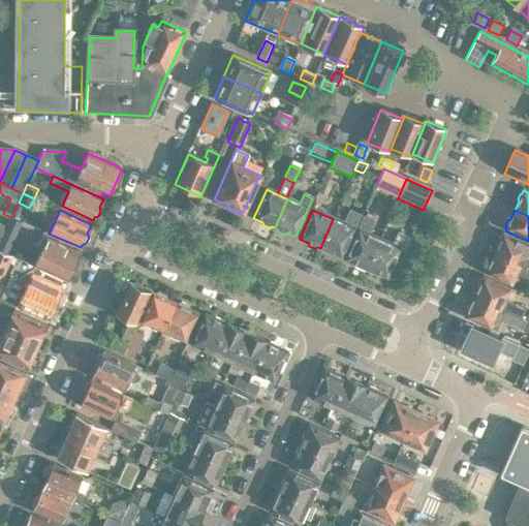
[(350,212),(344,224),(333,219),(320,248),(322,249),(323,252),(330,254),(332,253),(341,257),(360,216),(350,212)]
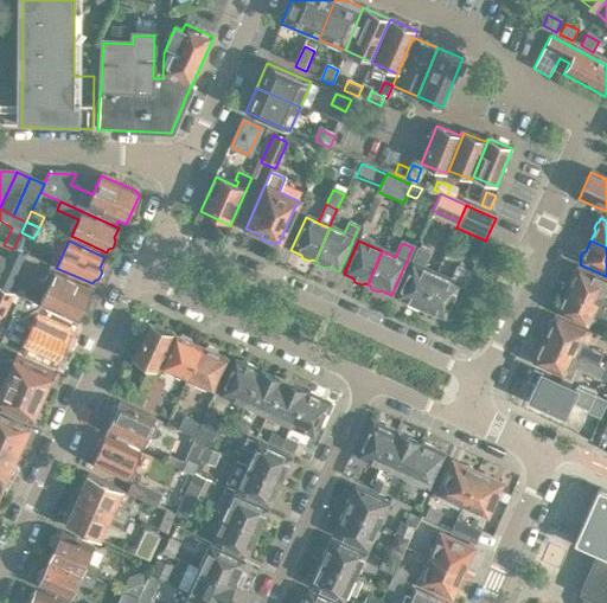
[(417,250),(411,264),(396,297),(407,302),(408,306),(415,308),(417,307),(421,308),(435,275),(421,269),(427,255),(417,250)]
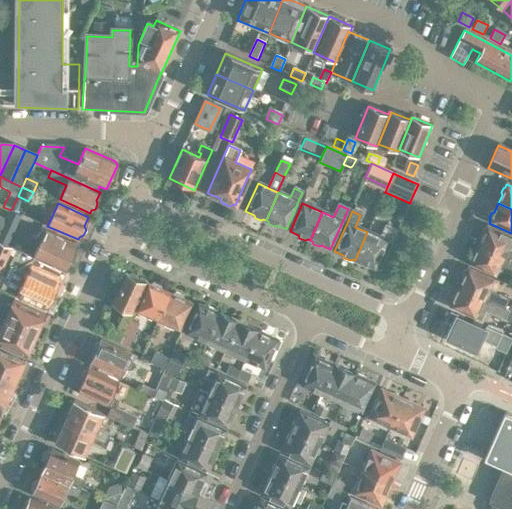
[(0,236),(0,241),(8,245),(19,218),(10,214),(0,236)]
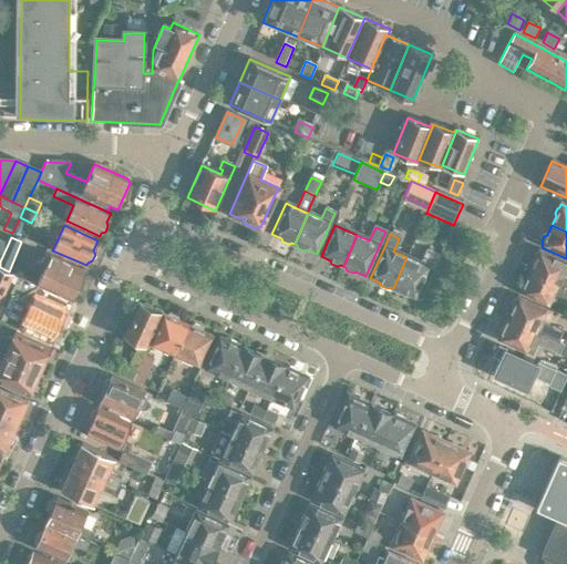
[(406,257),(393,288),(395,289),(397,293),(402,295),(405,294),(415,298),(429,268),(433,270),(439,256),(426,250),(420,264),(406,257)]
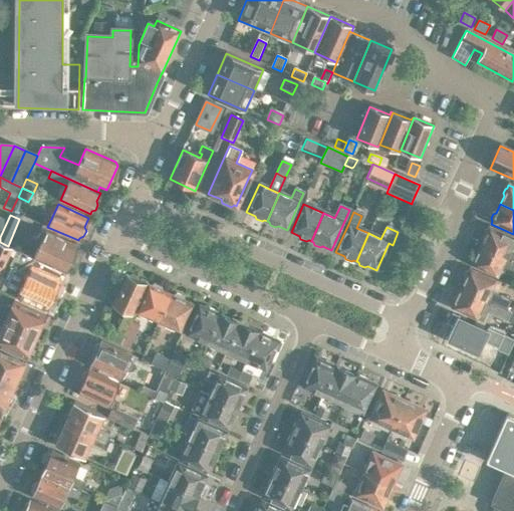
[(480,246),(513,262),(513,252),(510,250),(513,241),(513,238),(489,227),(488,230),(485,231),(483,235),(484,238),(480,246)]
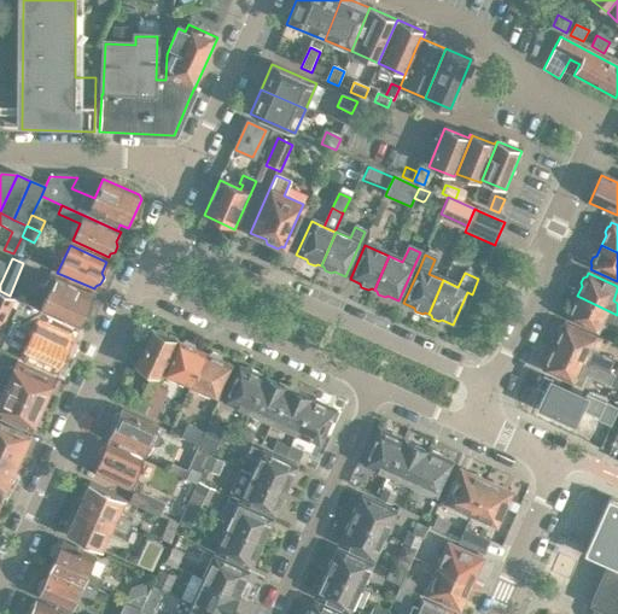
[(41,311),(77,327),(79,328),(80,325),(82,323),(86,319),(85,315),(93,296),(50,276),(42,293),(48,296),(41,311)]
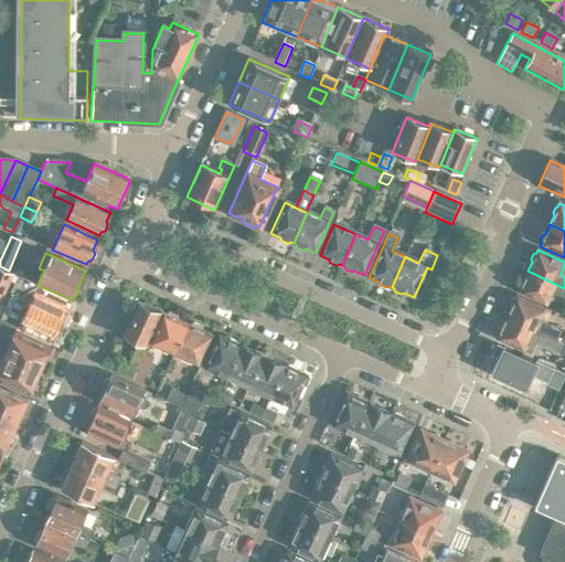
[(0,318),(19,327),(34,293),(66,308),(71,299),(38,285),(0,267),(0,318)]
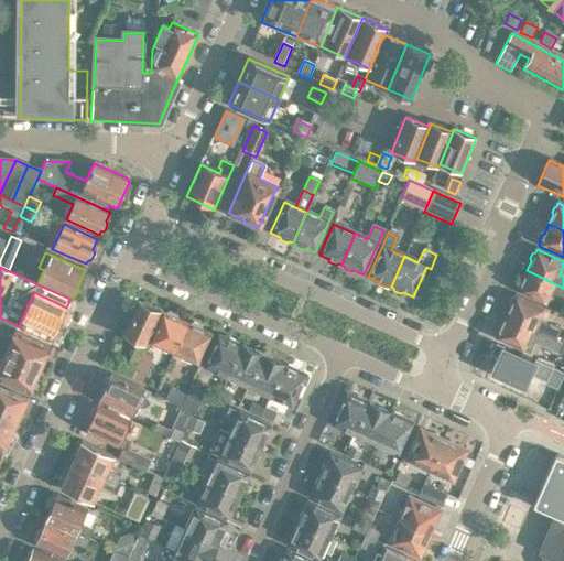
[(563,298),(563,295),(563,288),(527,270),(522,280),(519,281),(517,286),(518,289),(517,292),(545,305),(551,292),(563,298)]
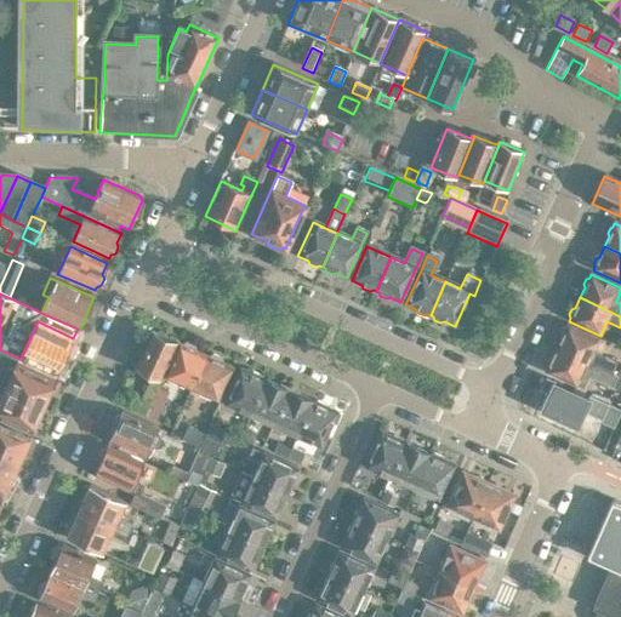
[(38,321),(21,359),(56,376),(74,338),(73,338),(38,321)]
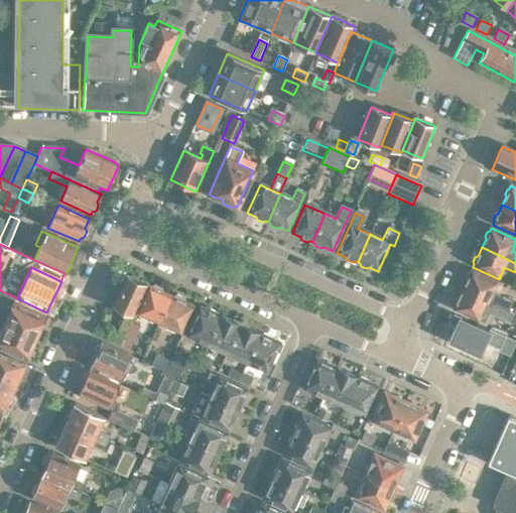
[(463,290),(499,307),(508,311),(512,303),(492,294),(497,282),(472,270),(470,273),(468,274),(466,278),(467,281),(463,290)]
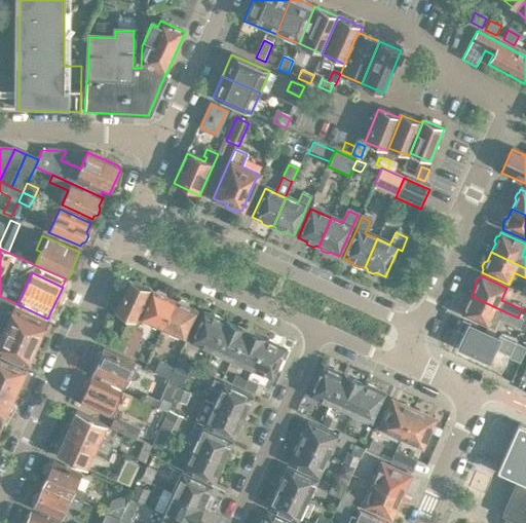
[(109,347),(123,353),(134,329),(150,294),(149,294),(150,291),(142,287),(140,284),(135,281),(132,283),(128,282),(115,312),(128,319),(120,338),(114,336),(109,347)]
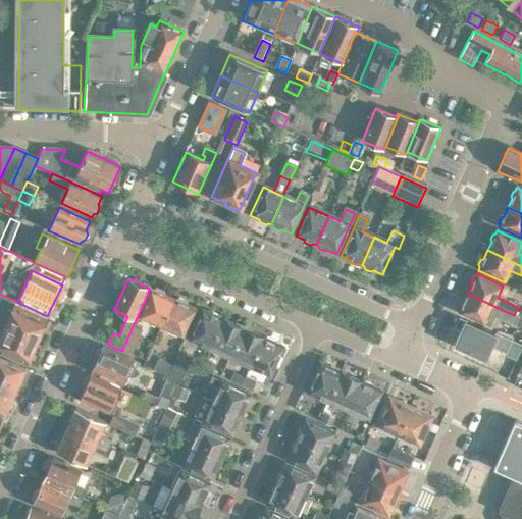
[(137,318),(160,328),(172,300),(163,295),(162,292),(155,289),(152,291),(150,290),(137,318)]
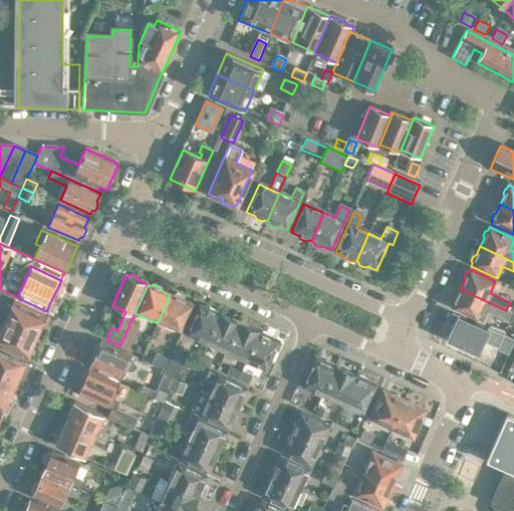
[(497,306),(461,289),(456,297),(454,298),(452,303),(453,305),(452,308),(477,320),(483,309),(493,314),(497,306)]
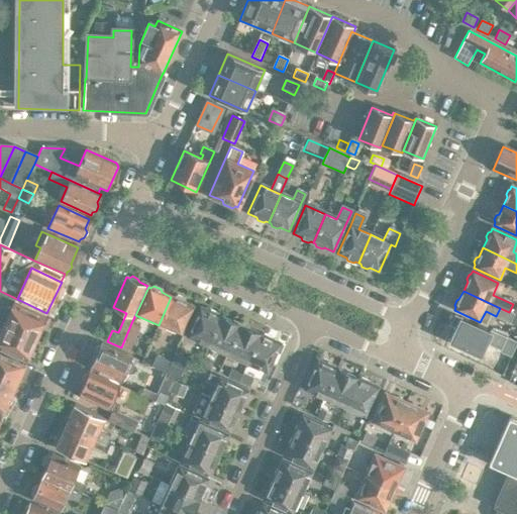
[(171,297),(159,325),(181,335),(194,307),(185,303),(184,299),(177,296),(174,298),(171,297)]
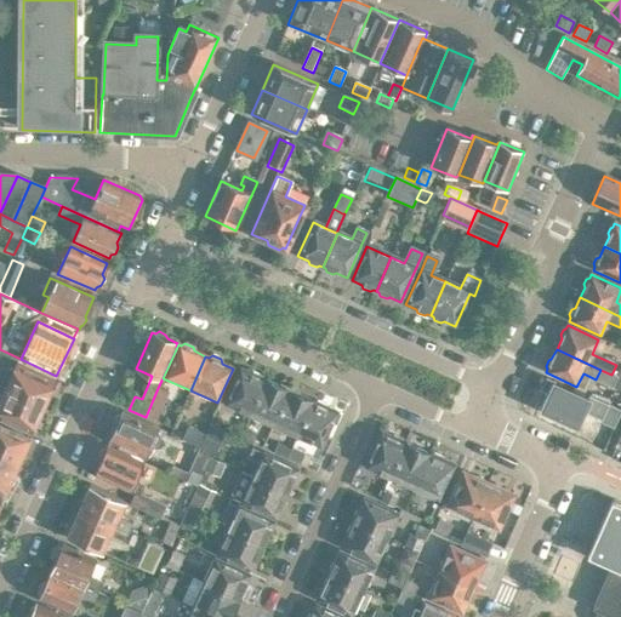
[(18,364),(6,390),(43,407),(47,395),(51,394),(55,387),(53,383),(55,381),(18,364)]
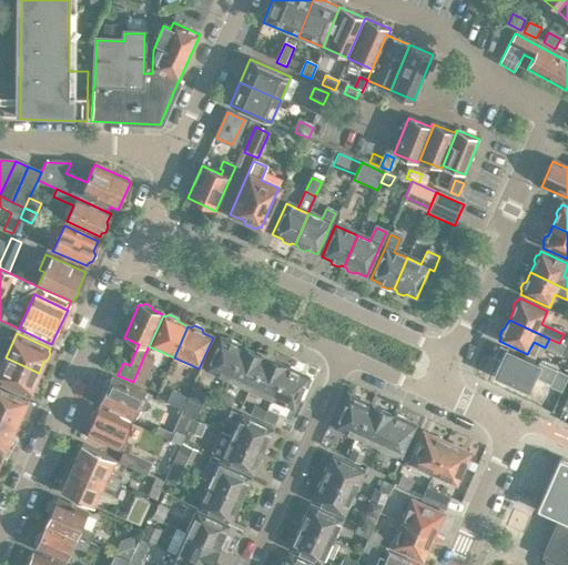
[(205,370),(227,380),(242,349),(220,339),(205,370)]
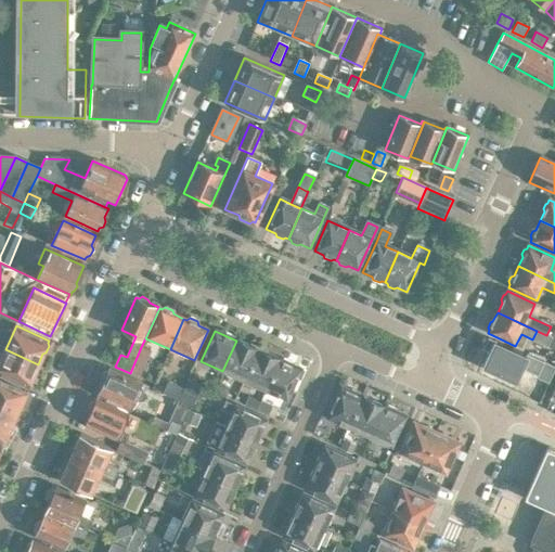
[(222,371),(244,381),(258,350),(236,341),(222,371)]
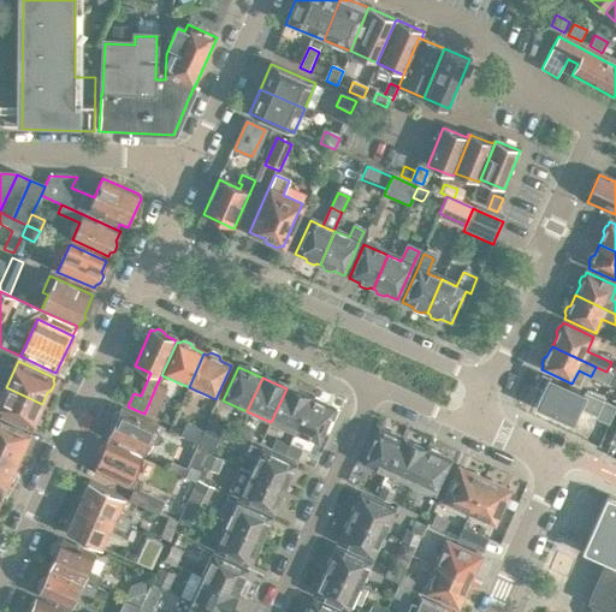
[(537,408),(572,423),(585,397),(543,378),(538,387),(544,390),(537,408)]
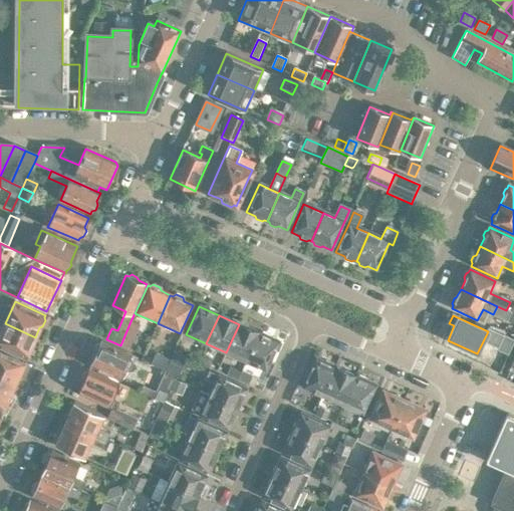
[(131,321),(120,345),(127,348),(139,325),(131,321)]
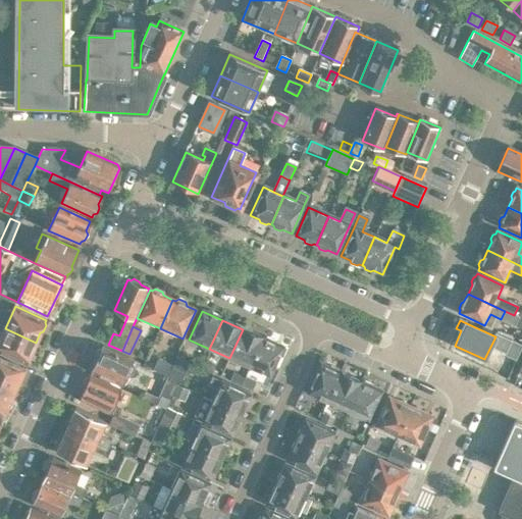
[(36,343),(5,328),(0,340),(0,353),(27,365),(27,362),(31,361),(33,355),(32,352),(36,343)]
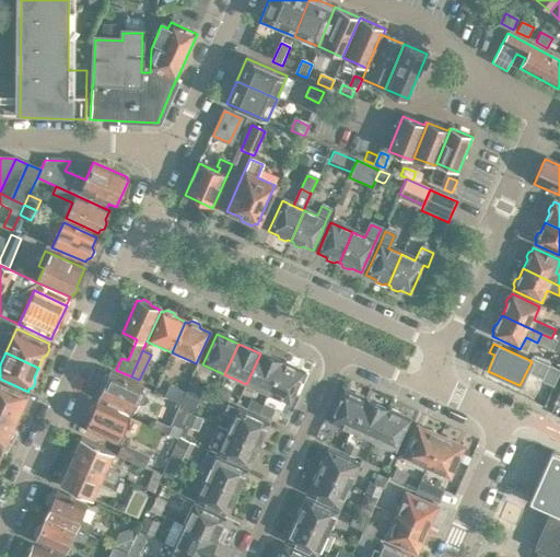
[(246,384),(268,394),(282,363),(260,354),(246,384)]
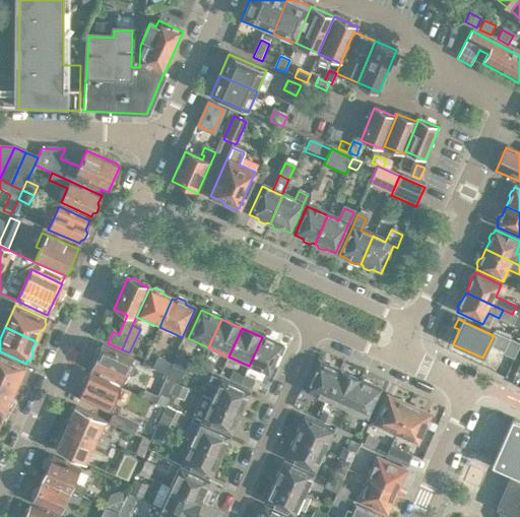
[(262,337),(249,366),(269,375),(282,346),(262,337)]
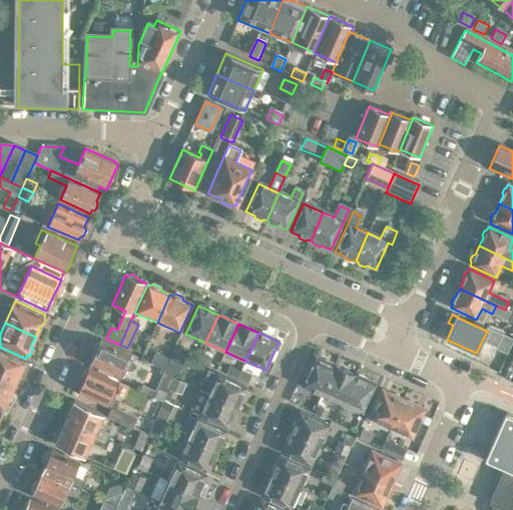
[(501,336),(496,347),(508,352),(512,341),(501,336)]
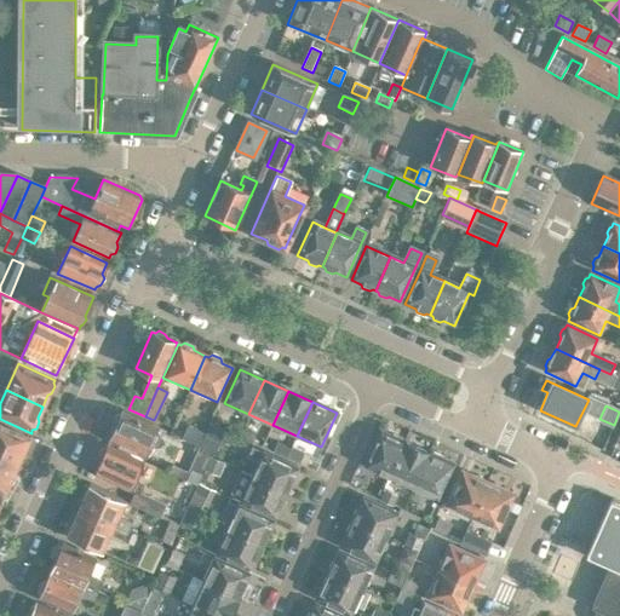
[(109,441),(145,458),(159,429),(122,412),(120,415),(115,418),(113,424),(114,429),(109,441)]
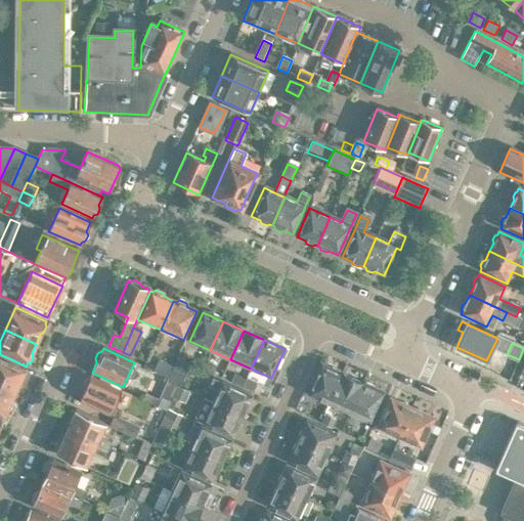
[(0,358),(0,385),(14,392),(18,383),(22,381),(25,375),(24,372),(25,370),(0,358)]
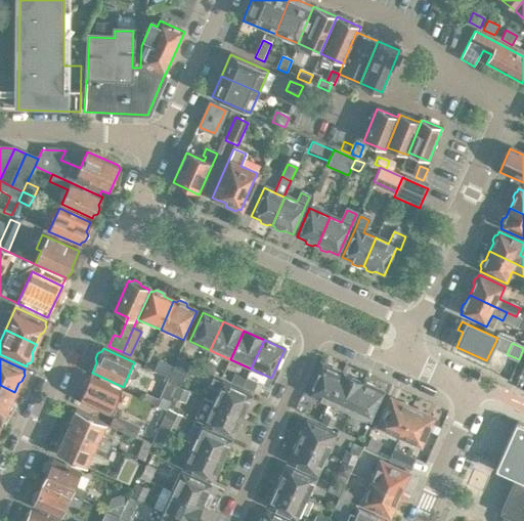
[(151,373),(166,379),(172,366),(158,359),(151,373)]
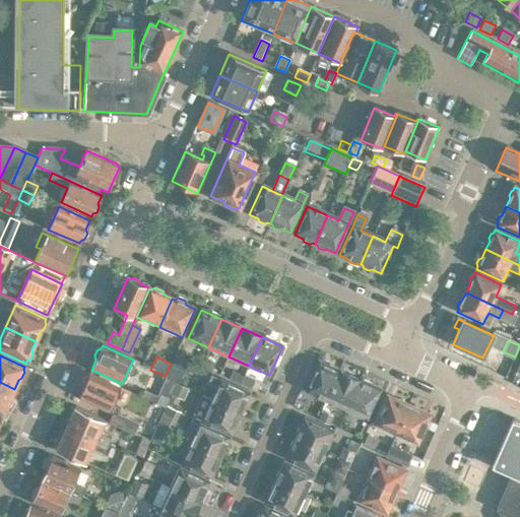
[(171,364),(165,376),(178,382),(187,363),(174,357),(171,364)]
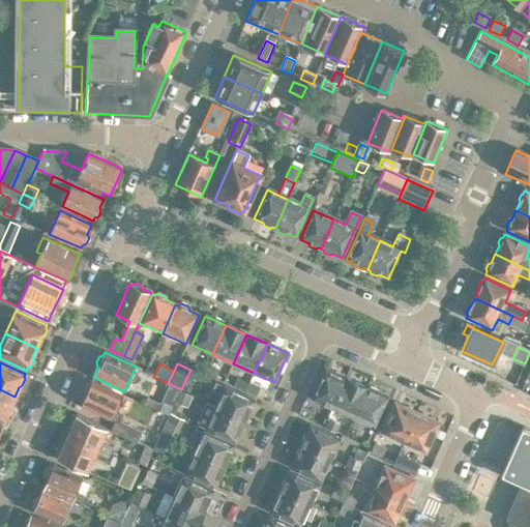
[(204,375),(215,380),(218,372),(207,368),(204,375)]
